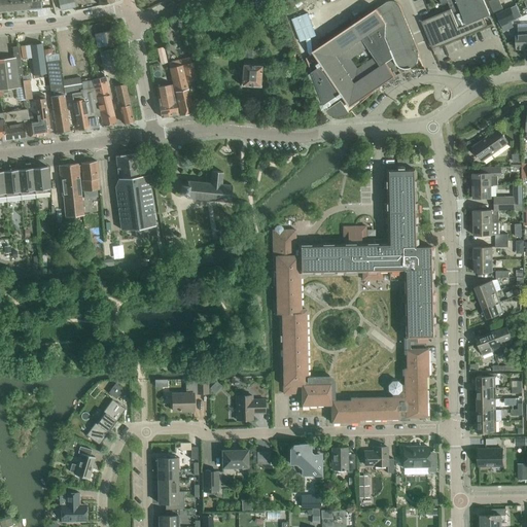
[(3,0),(4,11),(16,10),(15,0),(3,0)]
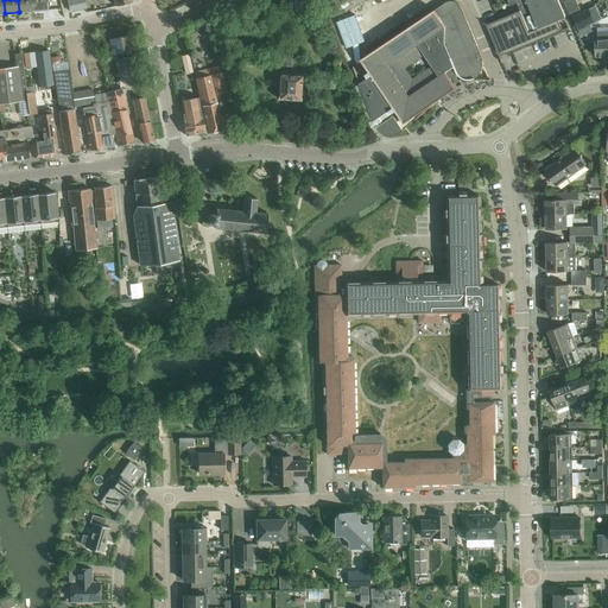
[(18,0),(19,12),(33,11),(32,0),(18,0)]
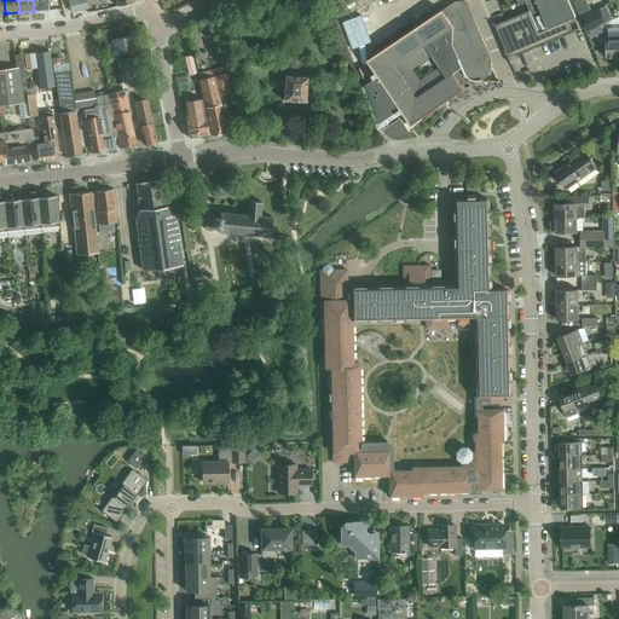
[(33,0),(34,11),(48,10),(47,0),(33,0)]
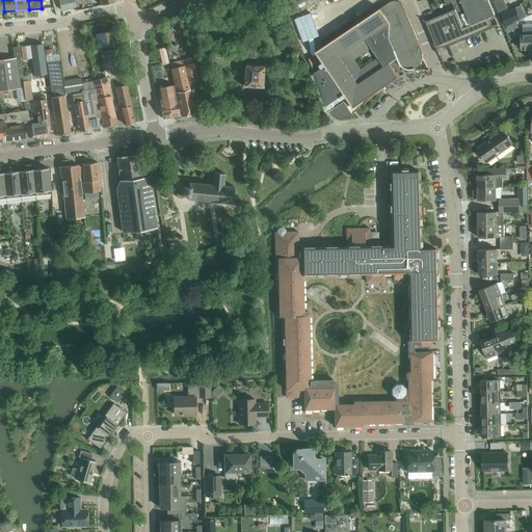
[(58,0),(61,10),(76,7),(74,0),(58,0)]
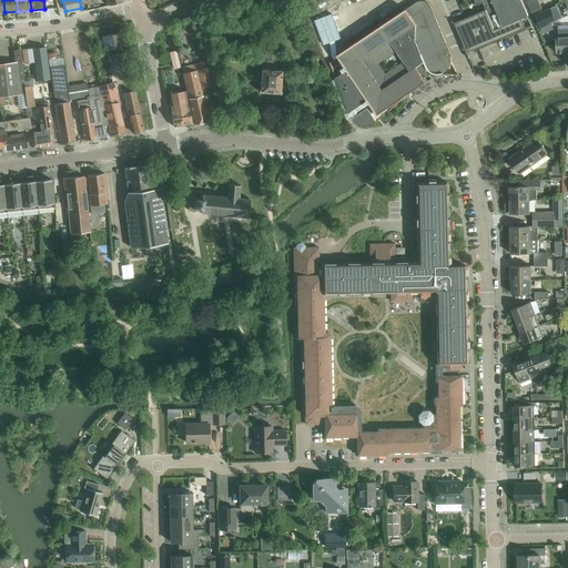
[(474,0),(477,6),(479,4),(484,2),(486,10),(455,23),(466,50),(472,47),(474,51),(526,29),(531,27),(527,17),(528,16),(521,0),(474,0)]
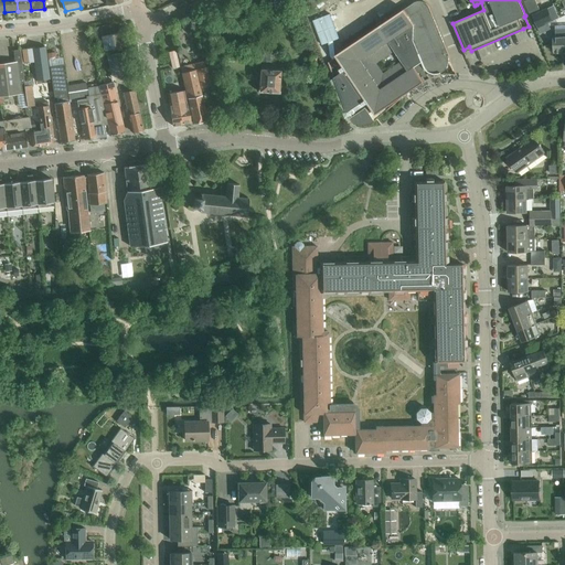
[(526,0),(524,1),(530,13),(540,10),(535,0),(526,0)]
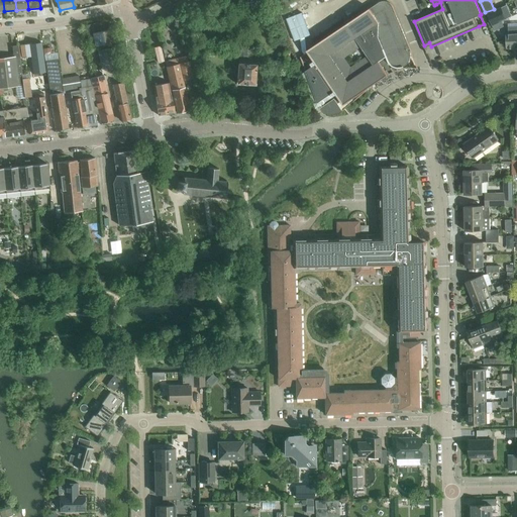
[(370,8),(307,50),(308,53),(305,55),(301,57),(319,105),(319,106),(320,108),(321,108),(322,110),(323,111),(325,112),(327,113),(328,114),(330,114),(332,115),(334,115),(335,115),(336,114),(338,114),(340,113),(341,112),(342,112),(343,111),(343,110),(342,110),(338,104),(341,101),(343,105),(353,98),(355,100),(378,82),(388,75),(383,68),(389,63),(390,65),(392,66),(394,67),(397,68),(399,68),(401,68),(403,67),(406,66),(407,65),(409,63),(410,61),(411,59),(411,56),(411,54),(410,52),(411,50),(393,6),(391,4),(390,3),(388,2),(386,1),(384,1),(382,1),(380,2),(370,9),(370,8)]
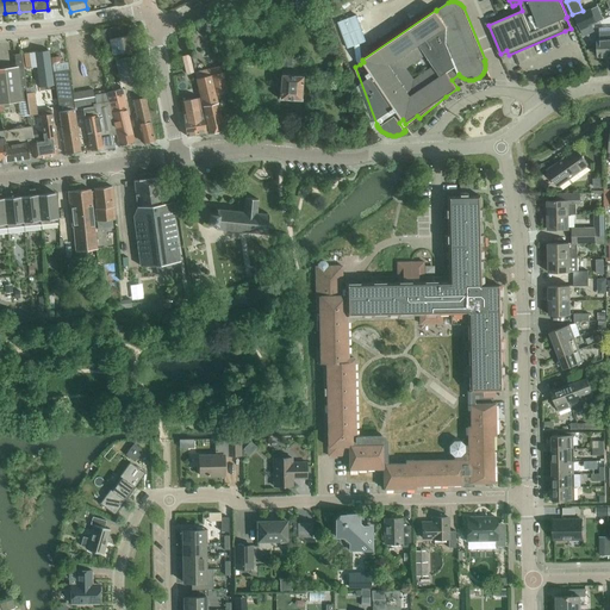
[(591,25),(597,23),(591,10),(574,17),(584,36),(593,31),(591,25)]
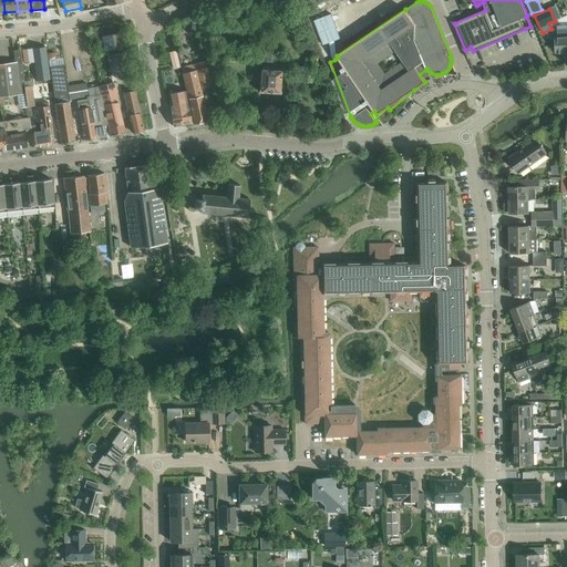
[(331,16),(313,21),(322,47),(328,44),(331,55),(334,60),(338,58),(337,55),(336,53),(336,52),(333,43),(339,41),(331,16)]
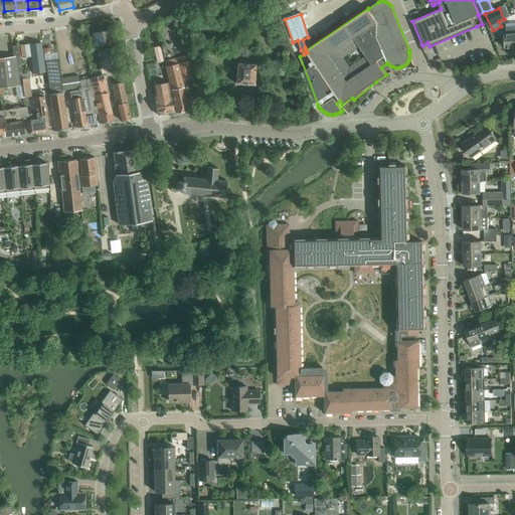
[(86,25),(88,34),(93,33),(95,45),(114,41),(112,29),(104,31),(102,22),(86,25)]
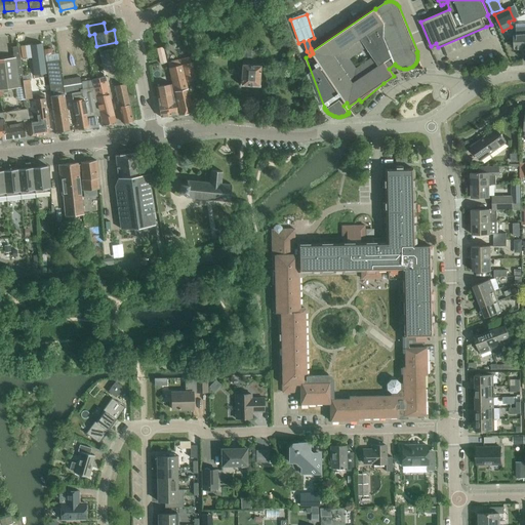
[(517,35),(515,35),(516,49),(524,48),(524,28),(518,29),(517,29),(517,35)]
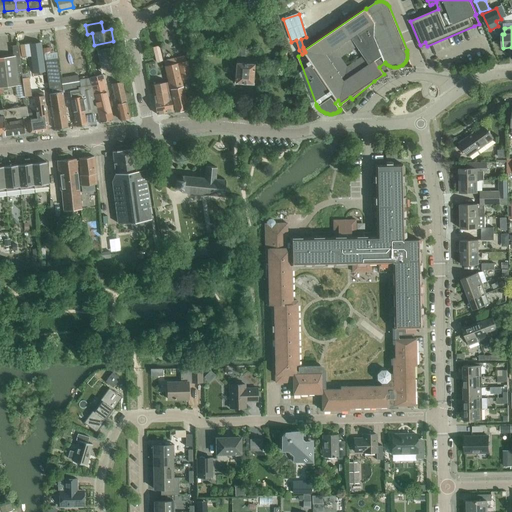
[(41,42),(29,44),(31,56),(33,73),(45,72),(41,42)]
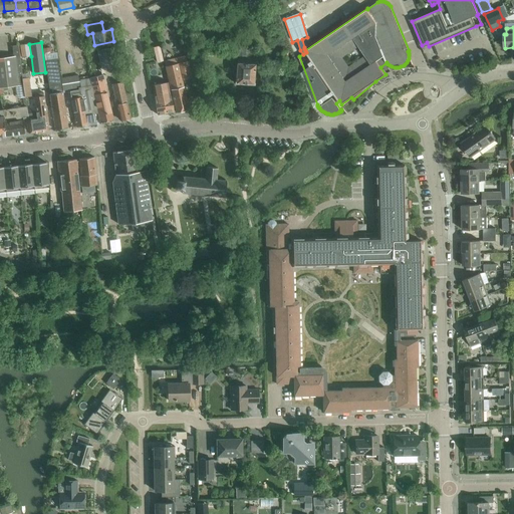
[(29,44),(20,45),(21,58),(31,56),(29,44)]
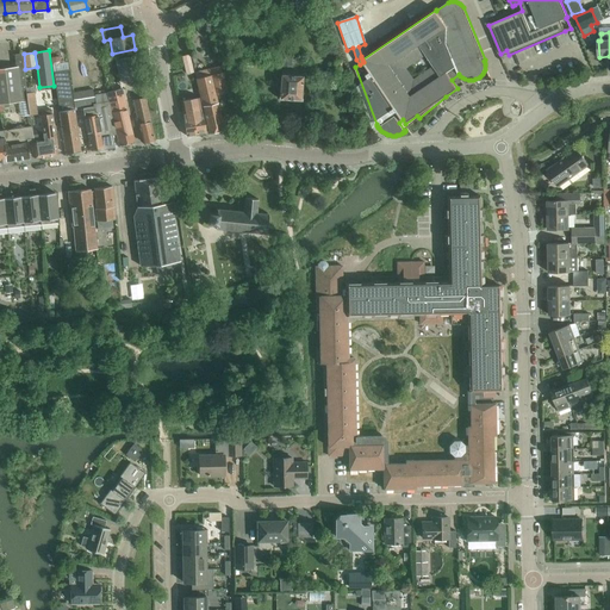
[(292,67),(291,53),(281,53),(282,67),(292,67)]
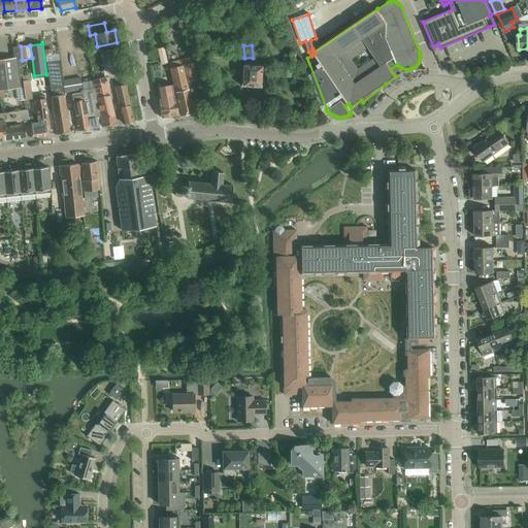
[(15,59),(20,88),(24,87),(25,91),(26,98),(26,100),(32,99),(31,90),(30,79),(28,80),(24,80),(23,76),(20,56),(19,47),(13,48),(15,59)]
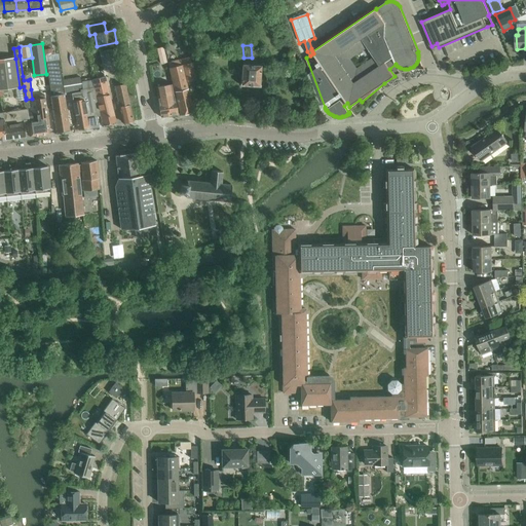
[(163,47),(157,49),(160,64),(166,63),(163,47)]
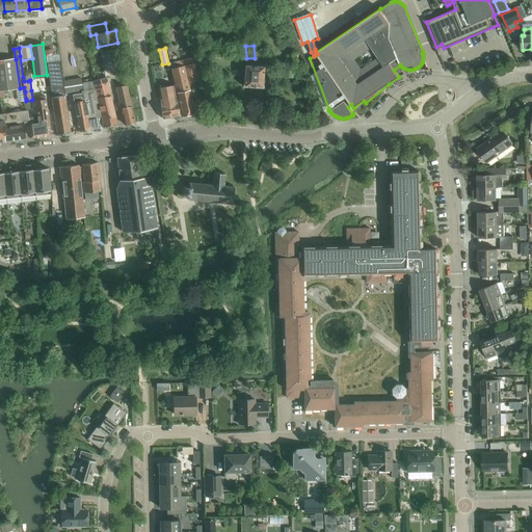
[(118,49),(101,53),(105,71),(123,67),(118,49)]
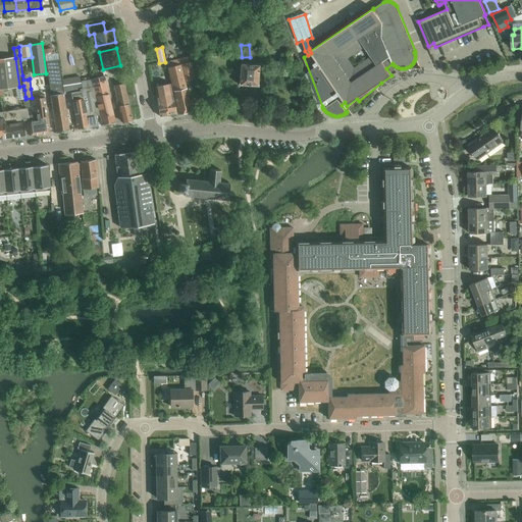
[(294,65),(294,53),(284,53),(284,65),(294,65)]
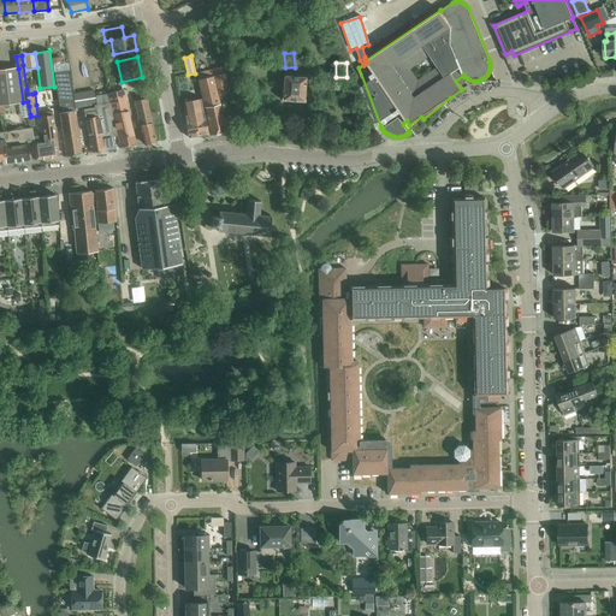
[(0,105),(4,105),(18,102),(23,102),(18,69),(0,70),(0,105)]
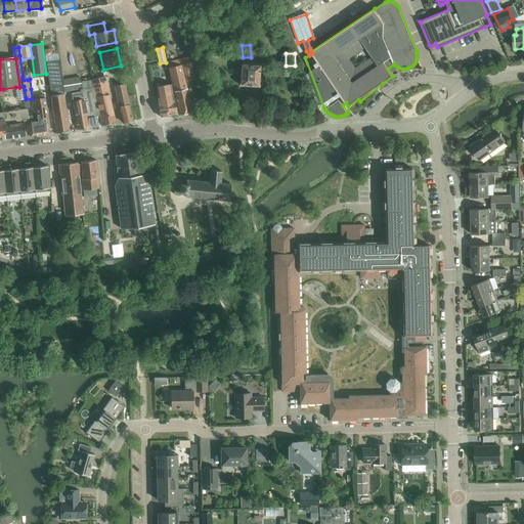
[(51,96),(56,132),(70,130),(64,94),(59,59),(46,61),(51,96)]
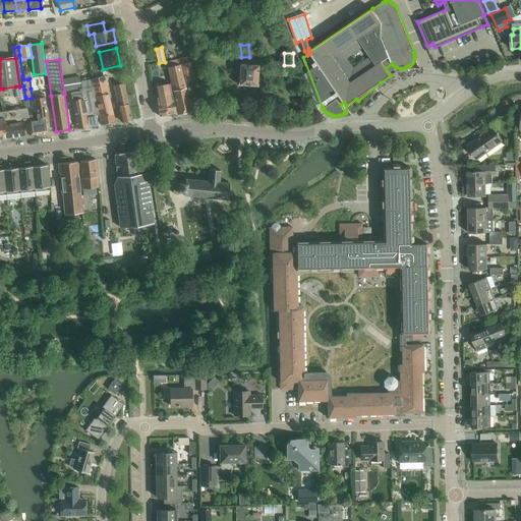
[(178,59),(167,62),(168,67),(178,113),(179,114),(191,111),(190,106),(192,106),(191,100),(189,101),(184,81),(196,78),(195,76),(192,62),(189,62),(180,64),(178,59)]
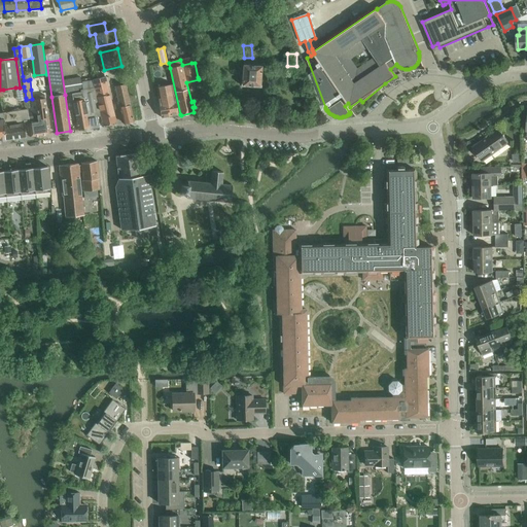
[(260,86),(261,66),(243,65),(242,85),(260,86)]
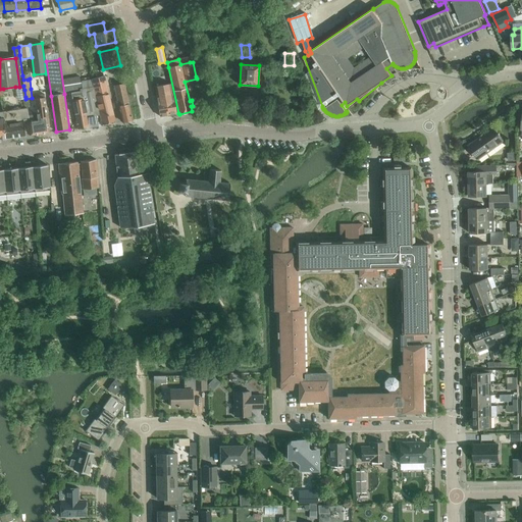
[(62,80),(64,91),(83,88),(82,82),(82,81),(81,81),(80,76),(62,80)]
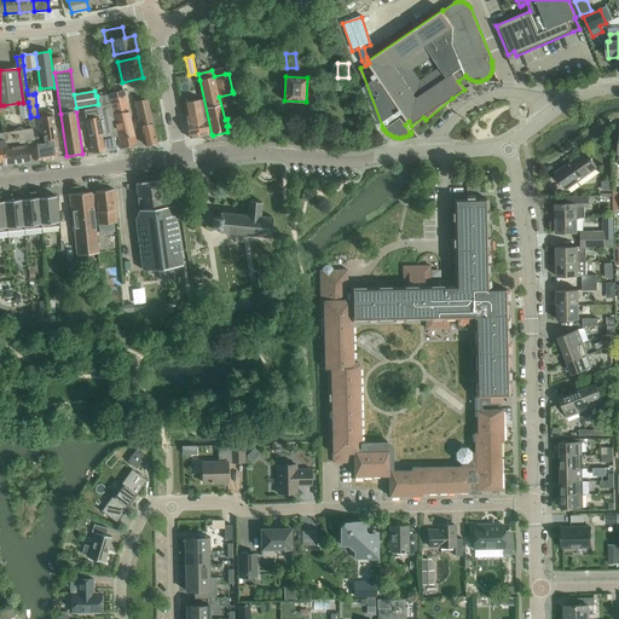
[(109,96),(119,137),(121,148),(137,145),(123,91),(109,94),(109,96)]
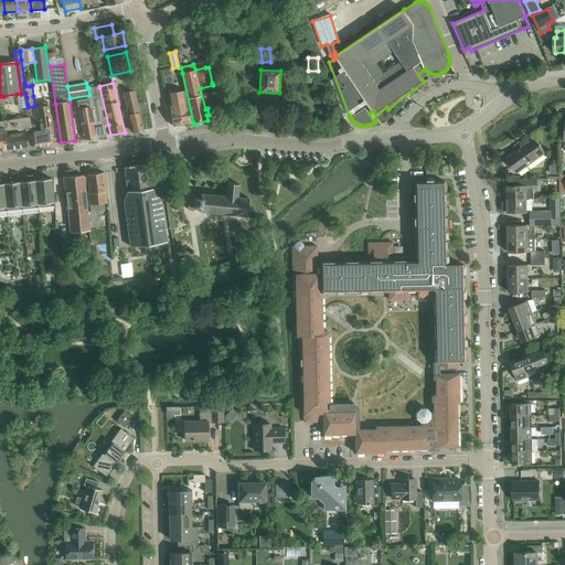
[(78,109),(84,139),(106,136),(104,125),(108,125),(99,87),(99,86),(88,87),(88,88),(89,95),(70,98),(70,100),(86,97),(86,98),(77,100),(78,109)]
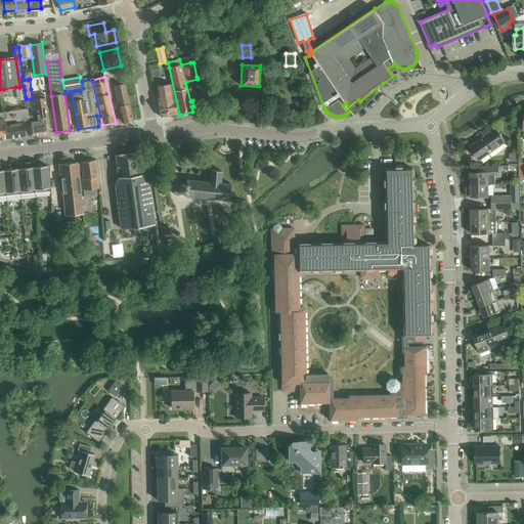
[(171,84),(163,85),(169,116),(177,114),(171,84)]
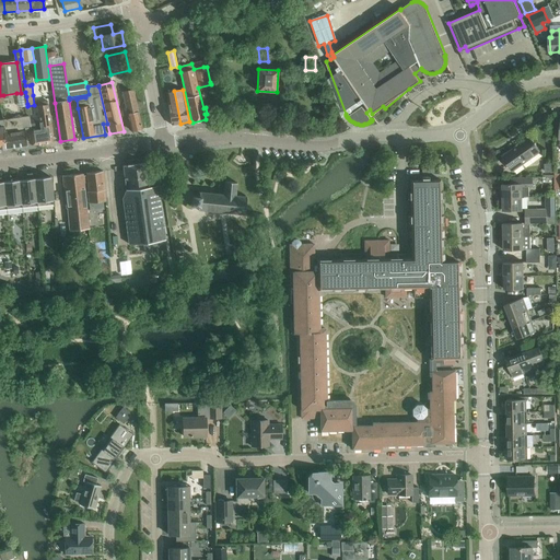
[(123,93),(131,131),(142,129),(133,91),(123,93)]
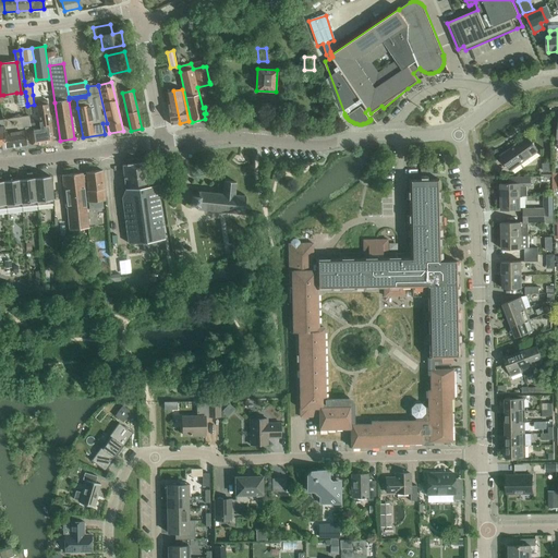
[(180,123),(173,91),(165,93),(167,101),(168,108),(171,124),(180,123)]
